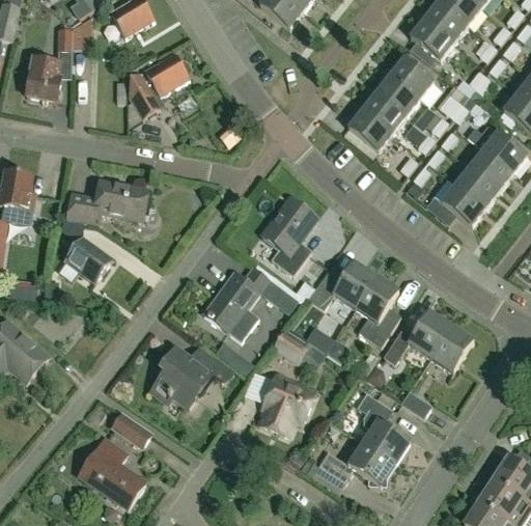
[(98,6),(93,0),(81,0),(71,7),(79,19),(98,6)]
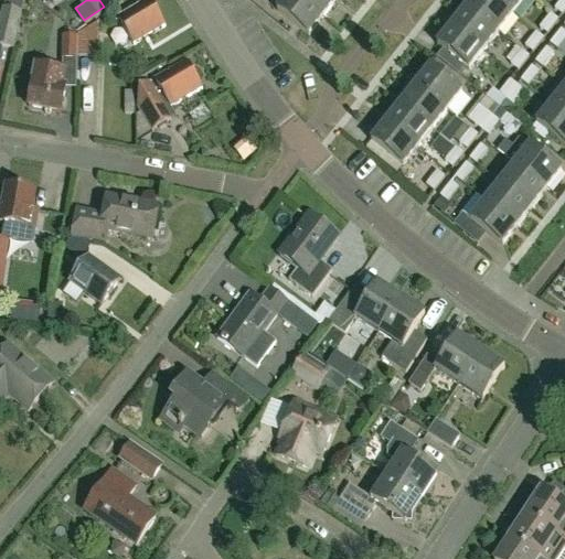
[(117,15),(132,42),(164,22),(151,0),(142,0),(117,15)]
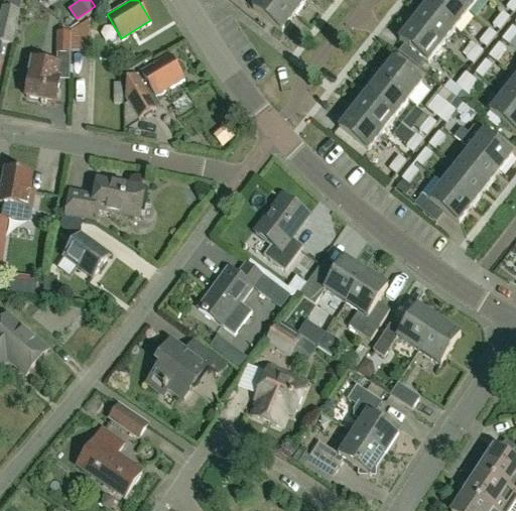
[(295,12),(279,0),(257,0),(253,6),(282,29),(295,12)]
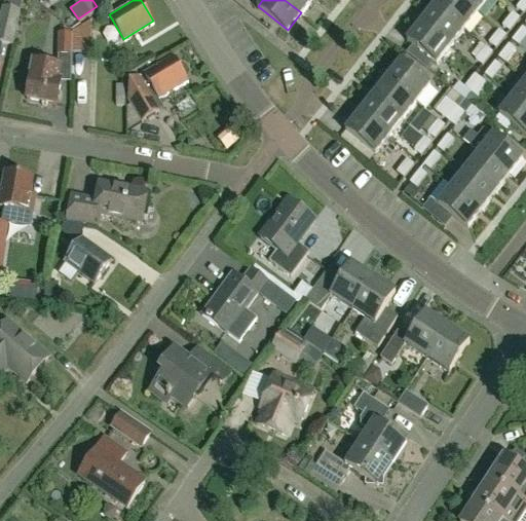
[(285,0),(301,12),(311,0),(285,0)]
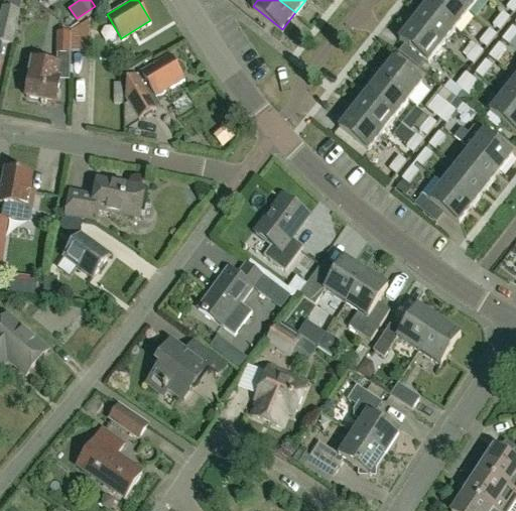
[(427,0),(425,3),(455,26),(468,9),(456,0),(427,0)]
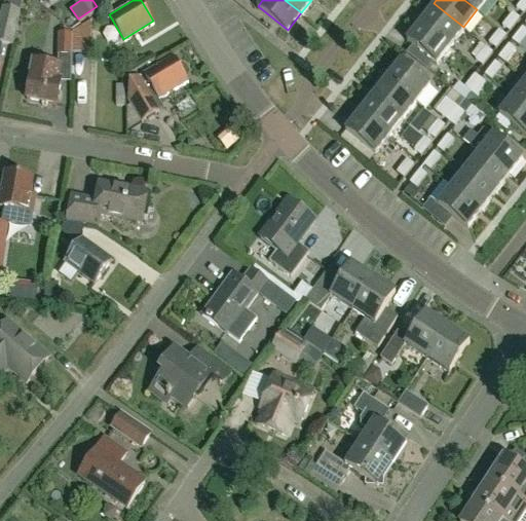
[(464,0),(477,9),(484,0),(464,0)]
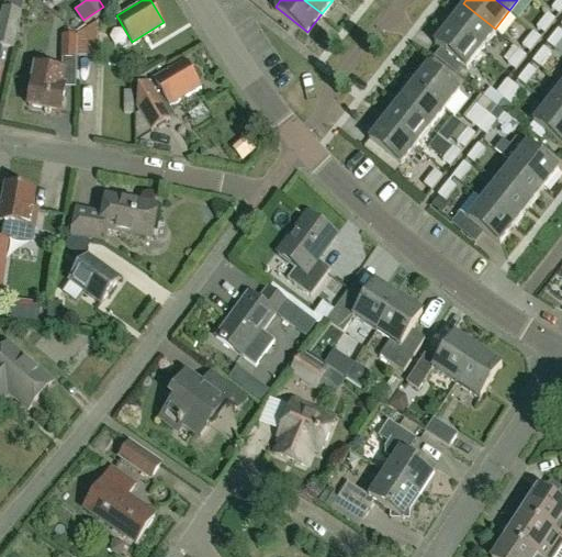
[(559,11),(561,7),(561,0),(554,0),(551,4),(559,11)]
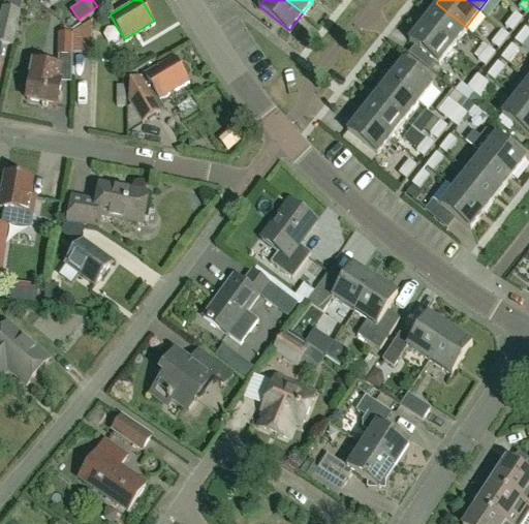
[(436,3),(423,20),(453,43),(466,27),(436,3)]
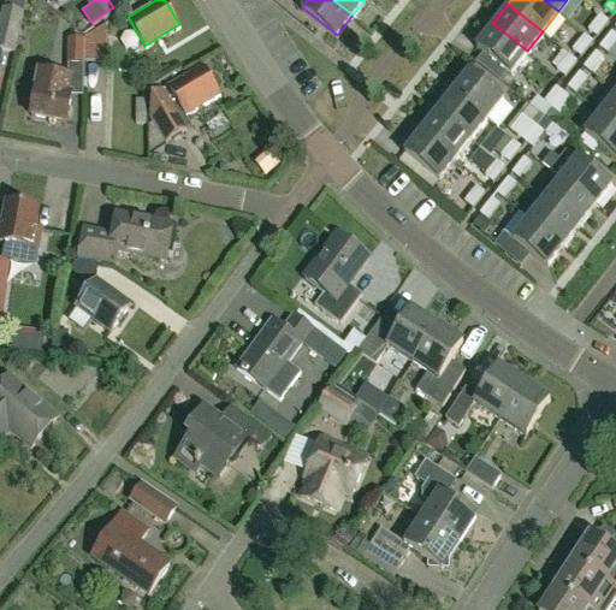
[(22,10),(3,5),(0,16),(0,45),(13,48),(22,10)]
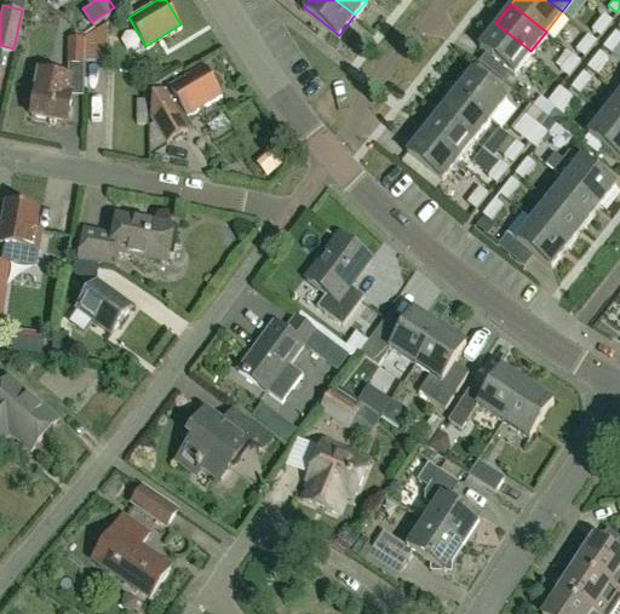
[(600,33),(612,17),(603,10),(591,27),(600,33)]
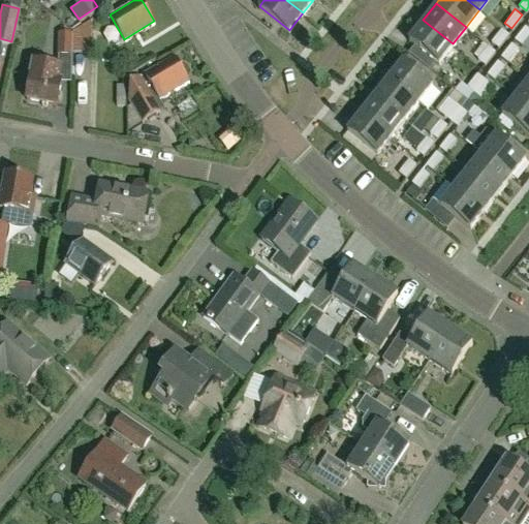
[(90,50),(92,18),(72,29),(72,49),(90,50)]
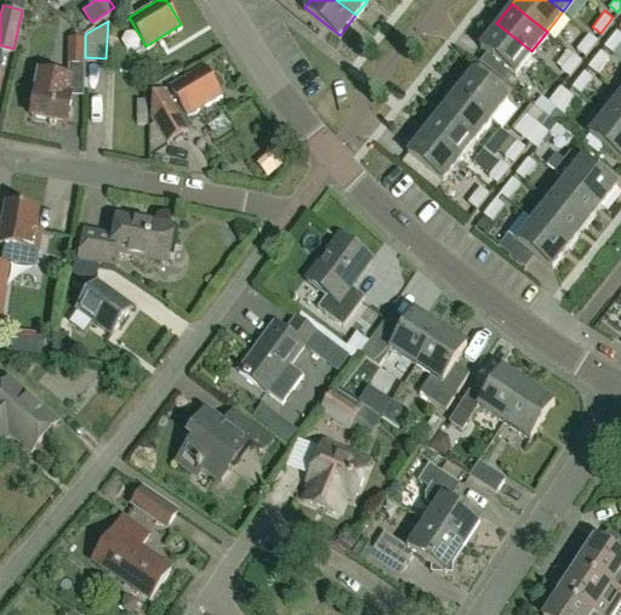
[(531,51),(496,23),(479,44),(514,72),(531,51)]
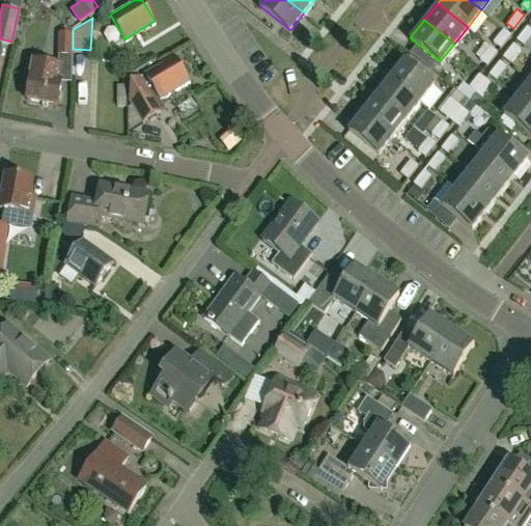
[(530,27),(527,24),(516,37),(530,49),(530,27)]
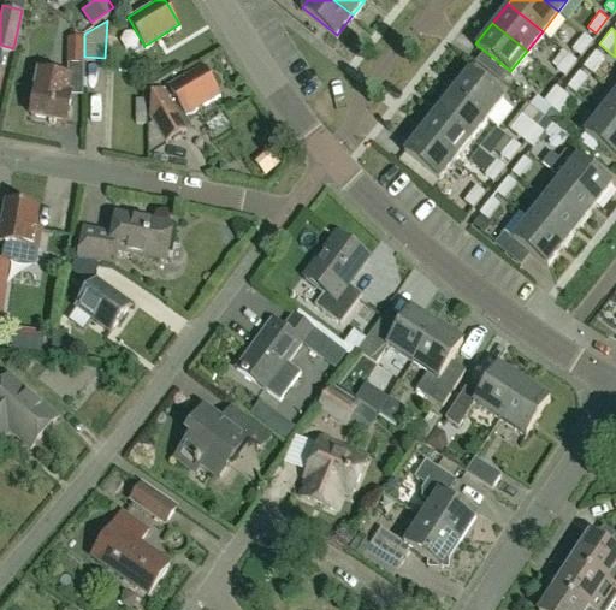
[(580,53),(592,37),(584,30),(572,46),(580,53)]
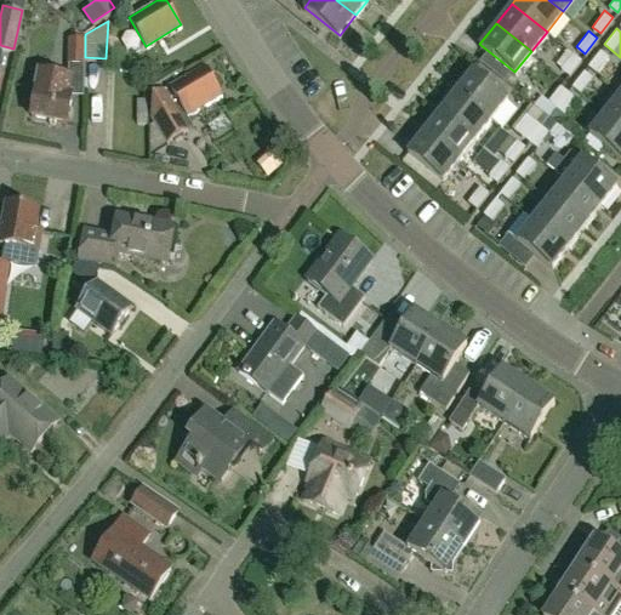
[(84,35),(68,35),(68,61),(83,62),(84,35)]
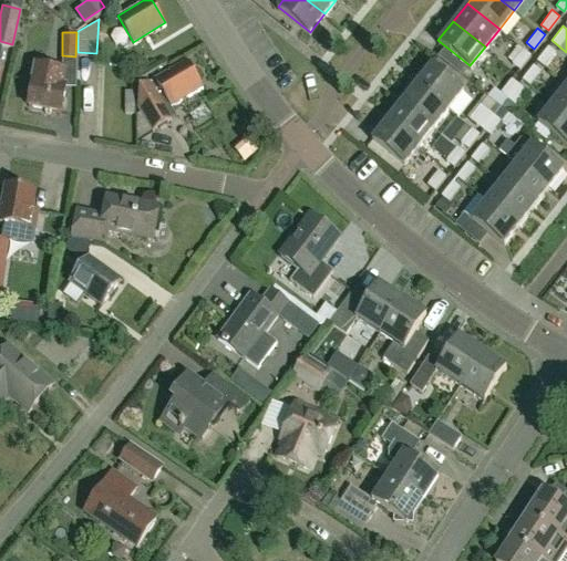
[(513,60),(523,47),(517,42),(507,55),(513,60)]
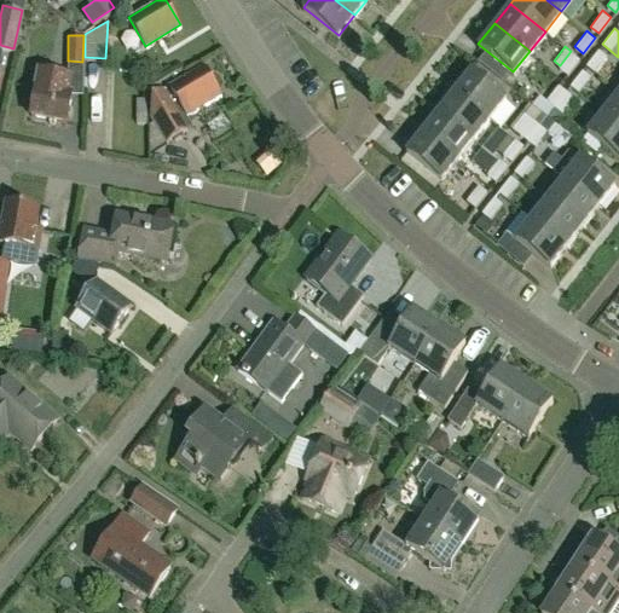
[(599,47),(585,64),(609,82),(614,75),(611,73),(609,64),(613,59),(599,47)]
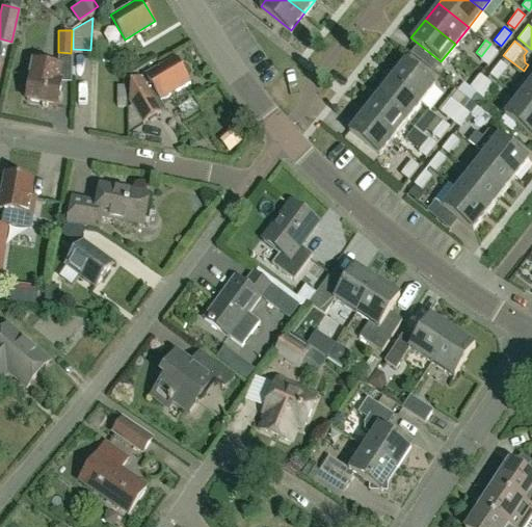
[(487,62),(498,49),(490,44),(481,56),(480,57),(487,62)]
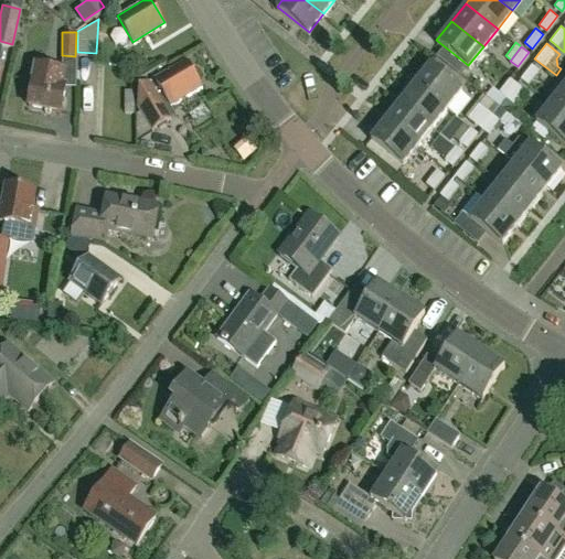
[(163,105),(168,103),(170,105),(202,85),(185,58),(171,67),(170,67),(139,86),(137,104),(151,128),(170,116),(163,105)]
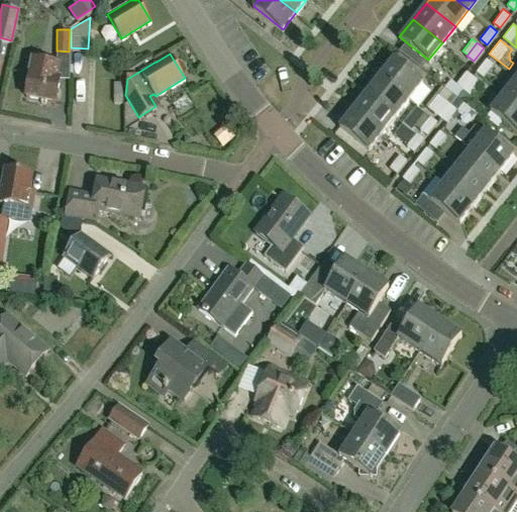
[(483,76),(493,63),(486,57),(476,71),(483,76)]
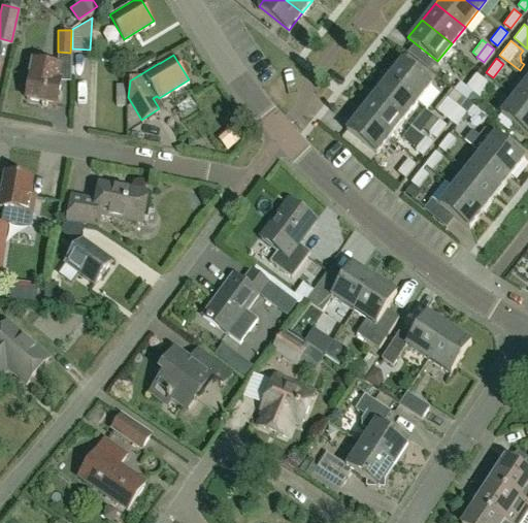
[(59,64),(33,59),(26,96),(57,102),(61,78),(57,78),(59,64)]
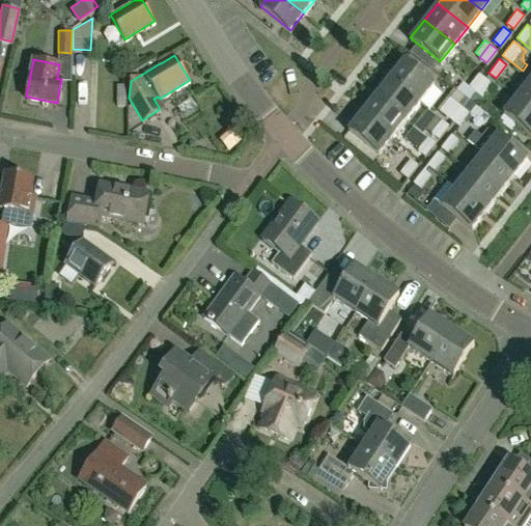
[(390,77),(420,101),(435,83),(403,59),(390,77)]
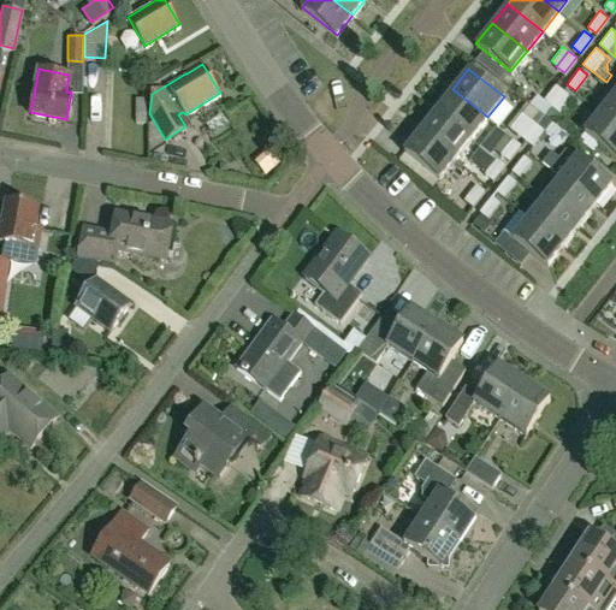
[(537,92),(529,101),(544,113),(564,89),(556,82),(544,96),(537,92)]
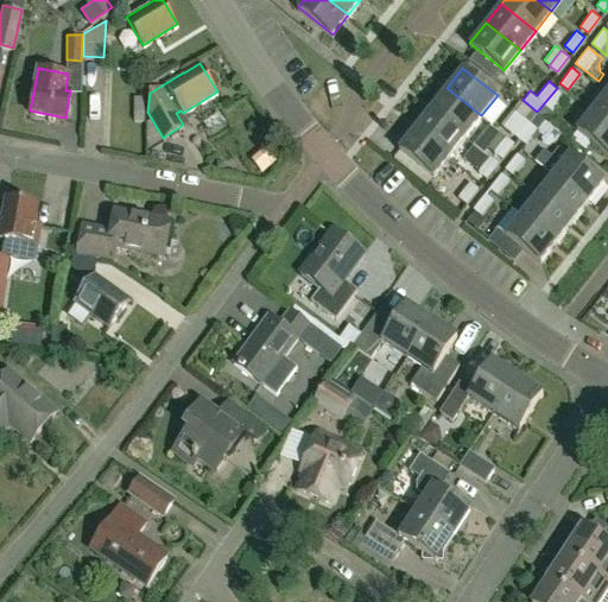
[(481,115),(447,88),(431,108),(466,135),(481,115)]
